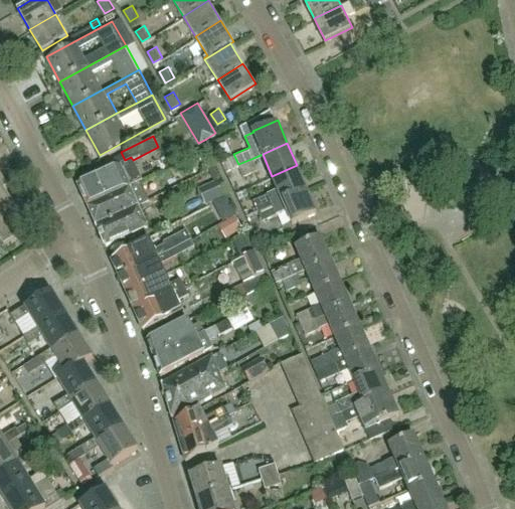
[(208,167),(209,167),(214,164),(214,163),(216,162),(208,145),(198,149),(208,167)]
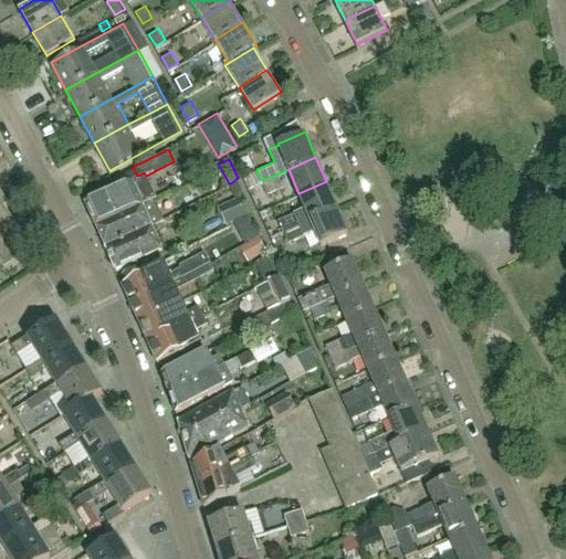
[(154,194),(146,176),(144,172),(137,176),(85,199),(95,221),(154,194)]
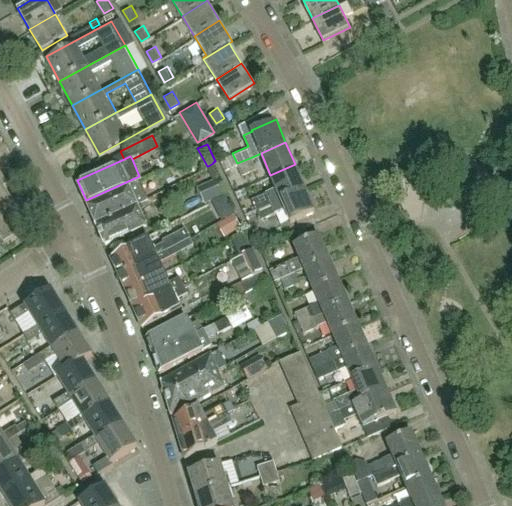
[(256,167),(252,157),(237,163),(241,174),(256,167)]
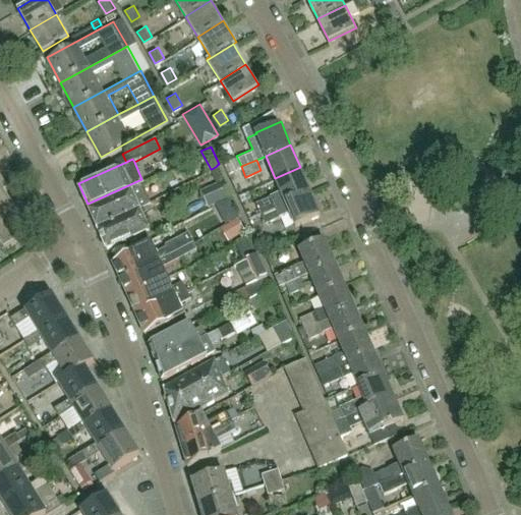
[(230,193),(217,166),(212,169),(217,180),(200,188),(208,205),(214,202),(229,194),(230,193)]
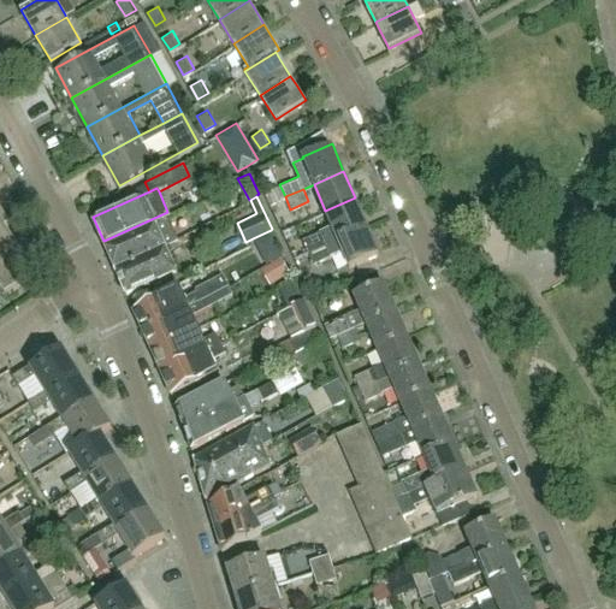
[(367,224),(355,197),(325,211),(337,237),(367,224)]
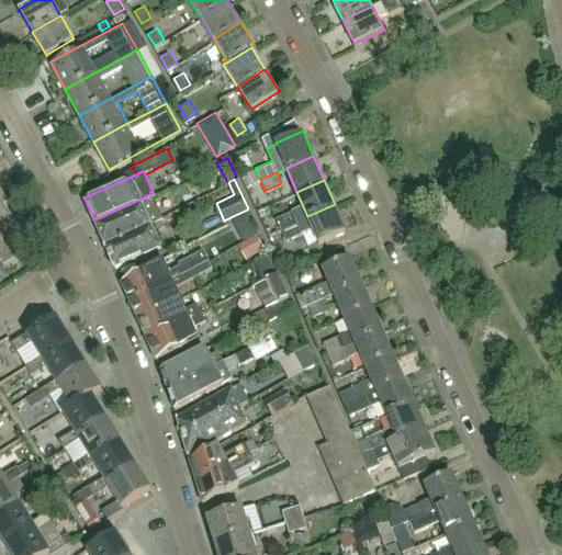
[(6,204),(9,202),(0,187),(0,206),(6,204)]
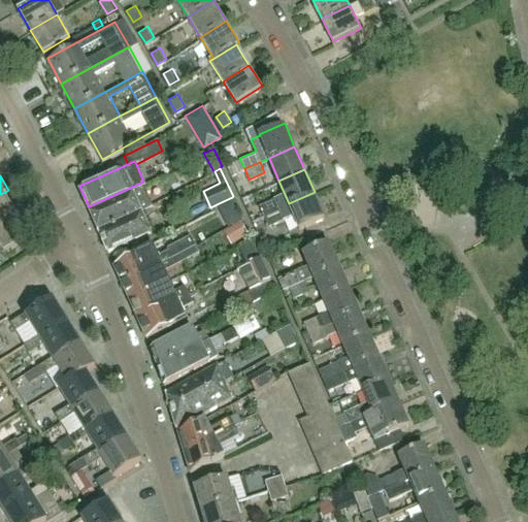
[(153,202),(143,182),(89,206),(98,227),(141,207),(153,202)]
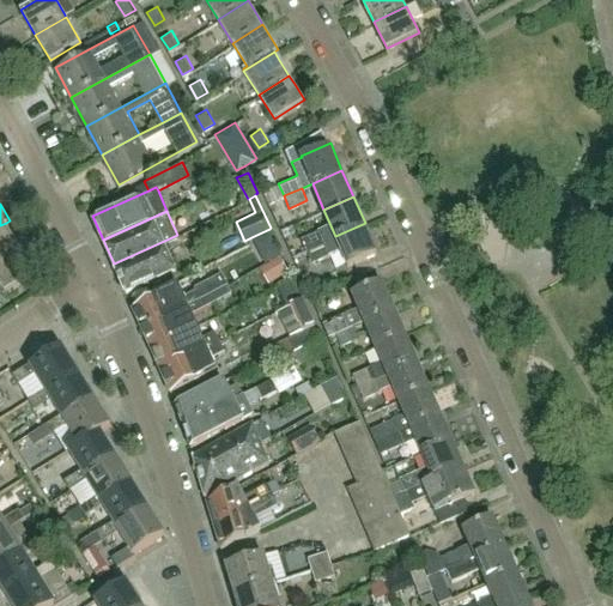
[(0,259),(2,258),(20,247),(6,223),(0,225),(0,259)]
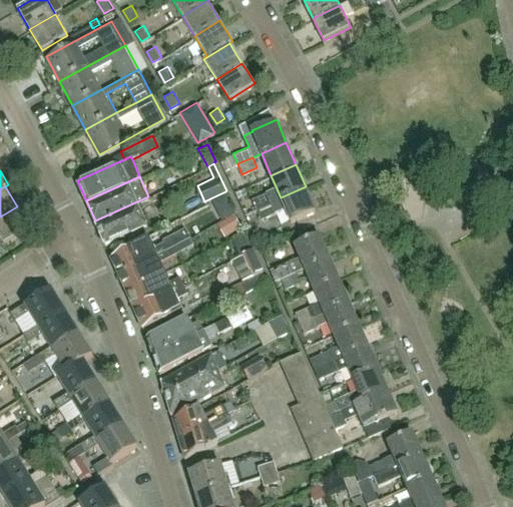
[(316,208),(306,186),(281,197),(272,201),(277,211),(285,207),(291,219),(316,208)]
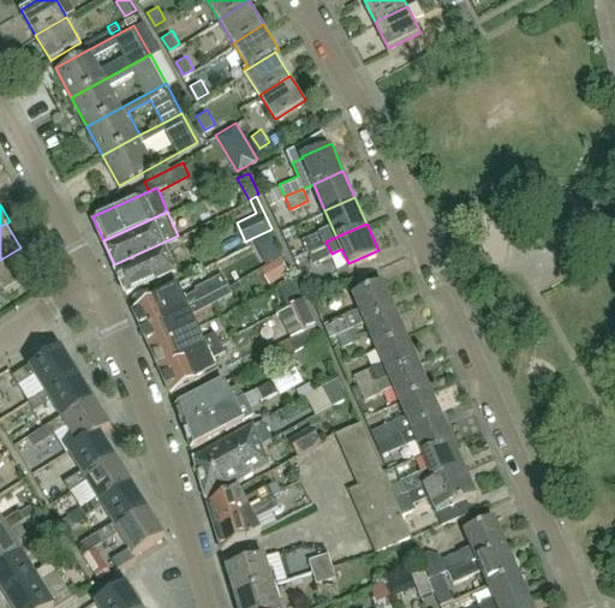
[(282,251),(276,240),(270,230),(252,238),(266,261),(282,251)]
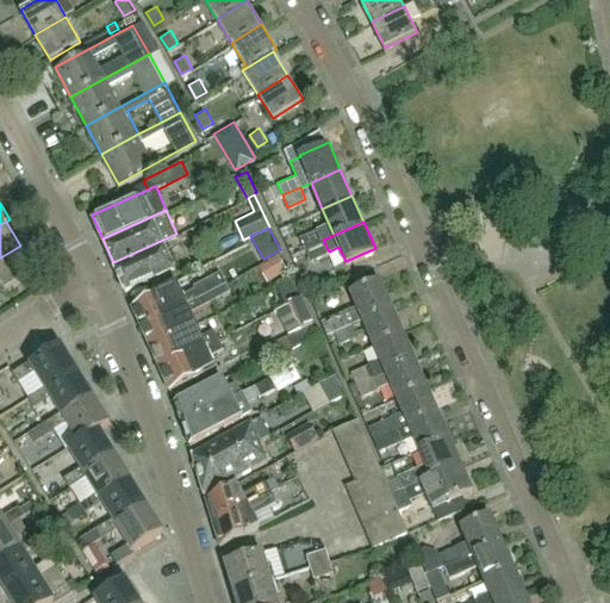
[(300,235),(306,247),(323,240),(318,228),(300,235)]
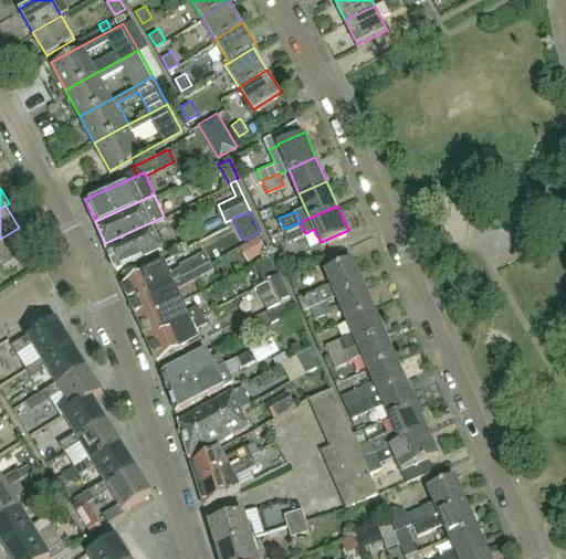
[(161,245),(152,222),(105,243),(115,265),(161,245)]
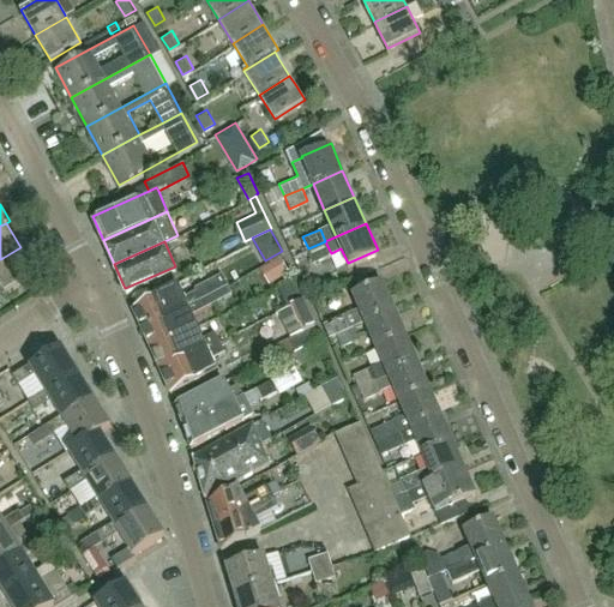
[(331,253),(325,241),(308,248),(313,260),(331,253)]
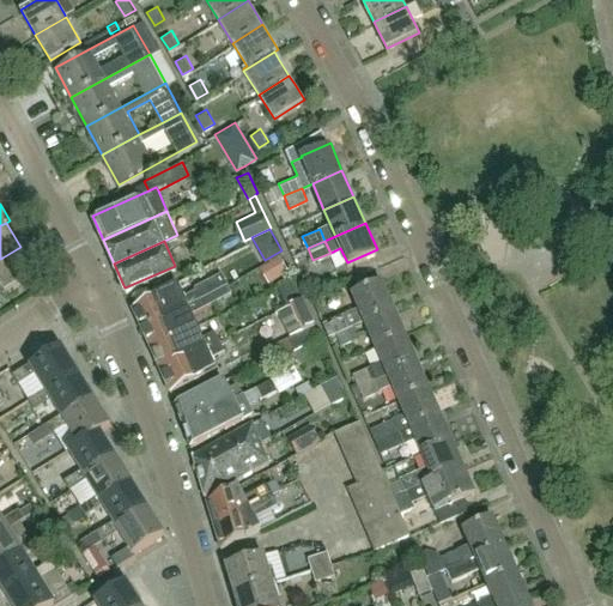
[(0,282),(5,290),(36,272),(20,247),(2,258),(0,259),(0,282)]
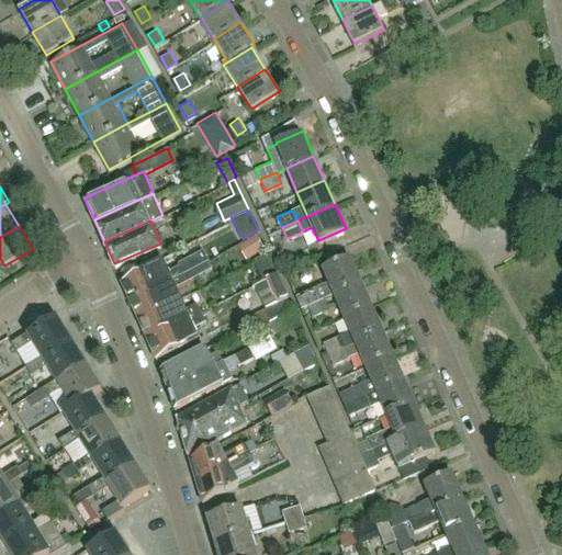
[(256,231),(238,244),(247,257),(265,246),(256,231)]
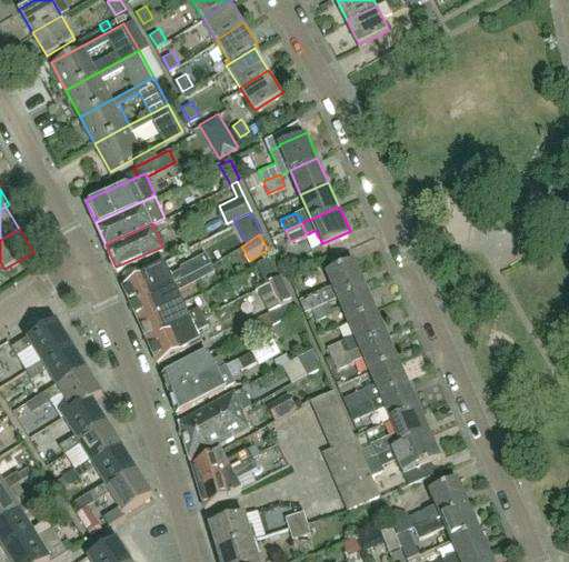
[(132,303),(211,262),(206,252),(170,272),(166,260),(123,283),(132,303)]
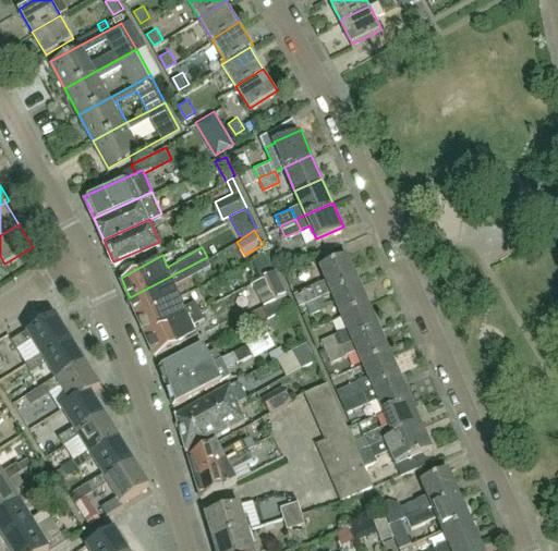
[(253,257),(262,276),(275,269),(266,252),(253,257)]
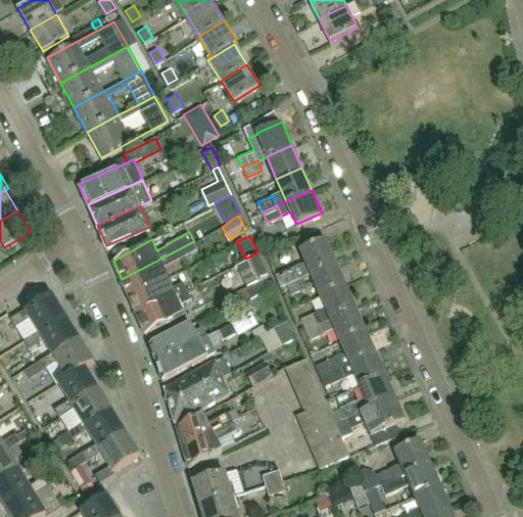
[(286,283),(301,276),(311,272),(336,262),(326,238),(300,249),(305,262),(276,275),(281,285),(286,283)]
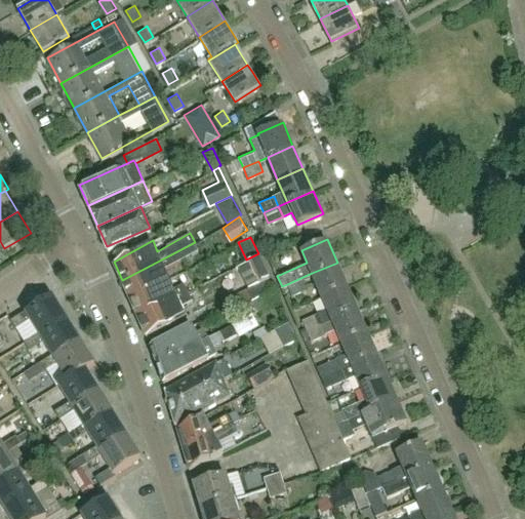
[(168,278),(163,267),(197,248),(195,242),(122,280),(130,297),(168,278)]
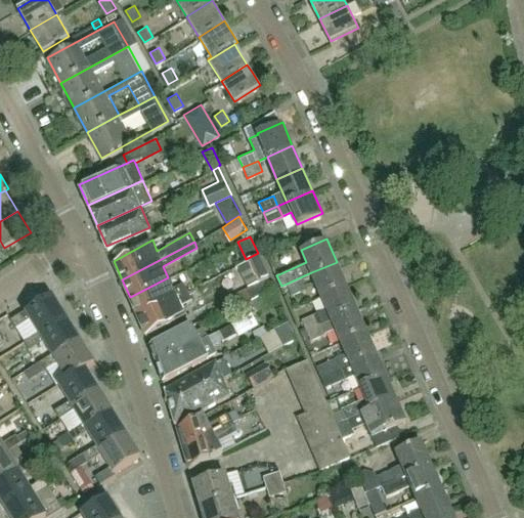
[(268,275),(258,253),(246,259),(234,264),(246,286),(268,275)]
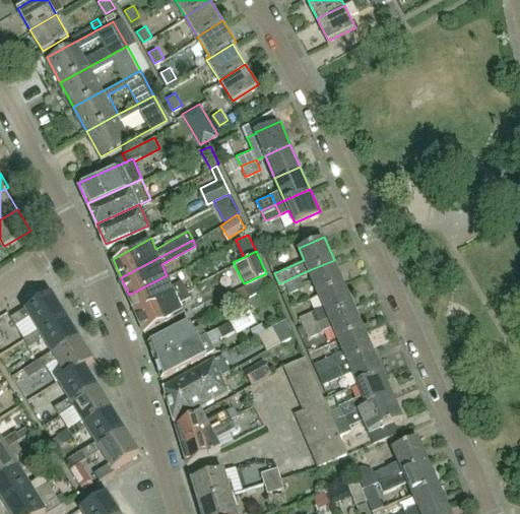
[(343,282),(334,260),(309,270),(318,293),(343,282)]
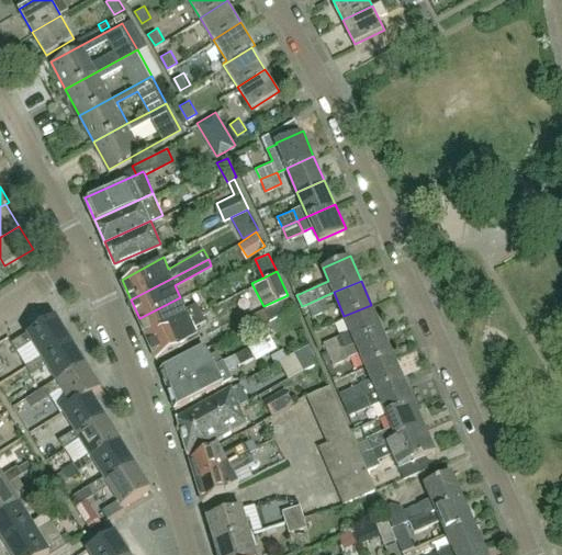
[(328,307),(324,296),(307,304),(312,315),(328,307)]
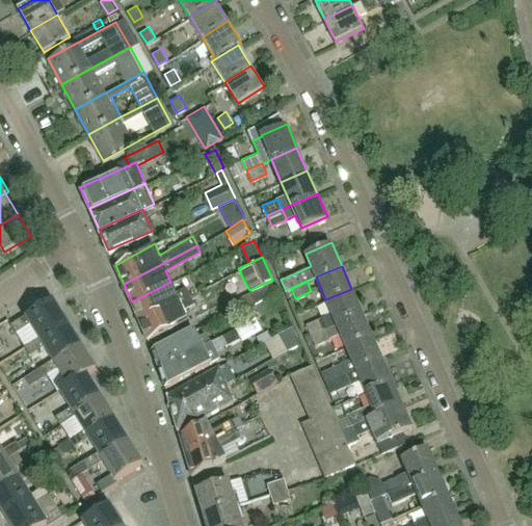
[(140,320),(189,294),(187,289),(183,290),(183,289),(176,292),(170,282),(132,301),(140,320)]
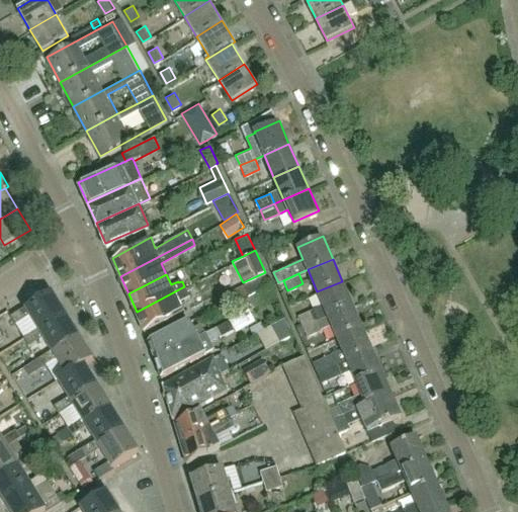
[(264,275),(243,285),(248,296),(269,286),(264,275)]
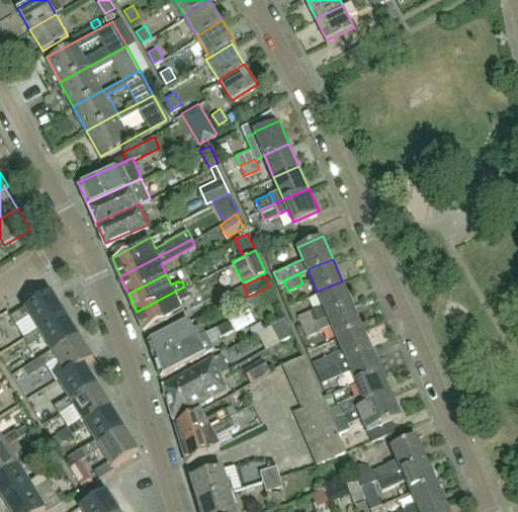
[(351,302),(342,281),(317,291),(322,304),(298,314),(303,324),(352,304),(351,302)]
